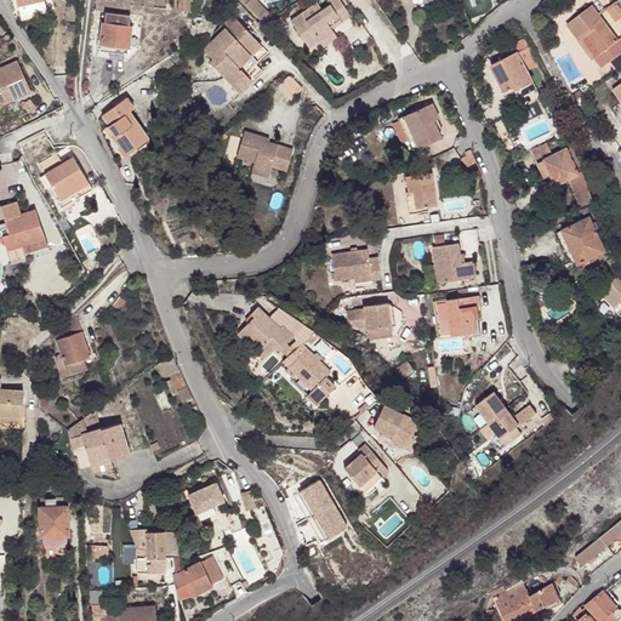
[(43,0),(36,0),(17,5),(20,18),(46,12),(43,0)]
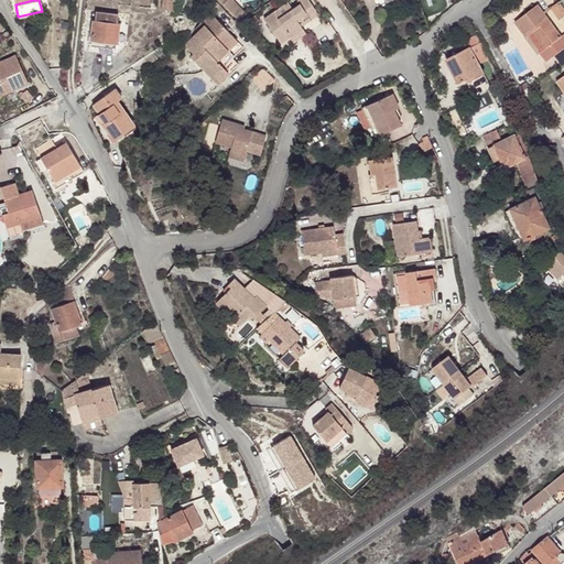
[(273,8),(262,15),(279,40),(289,33),(291,36),(304,28),(301,23),(318,11),(310,0),(294,0),(277,12),(273,8)]
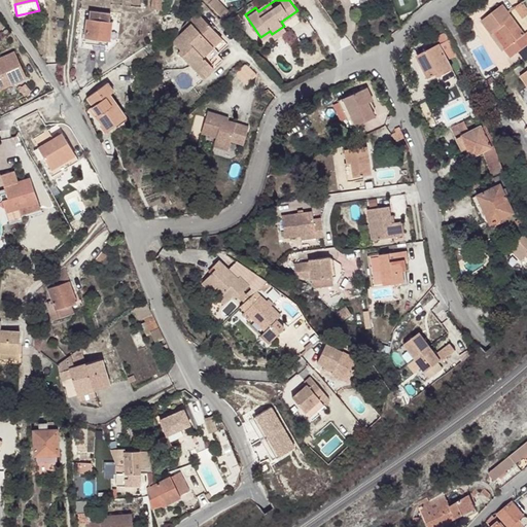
[(521,19),(526,15),(526,8),(523,1),(514,6),(521,19)]
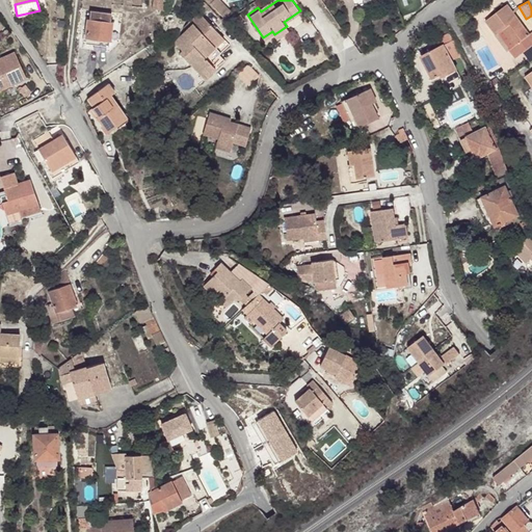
[(507,4),(485,21),(497,34),(503,30),(514,46),(509,49),(515,58),(531,45),(531,31),(531,32),(529,33),(507,4)]
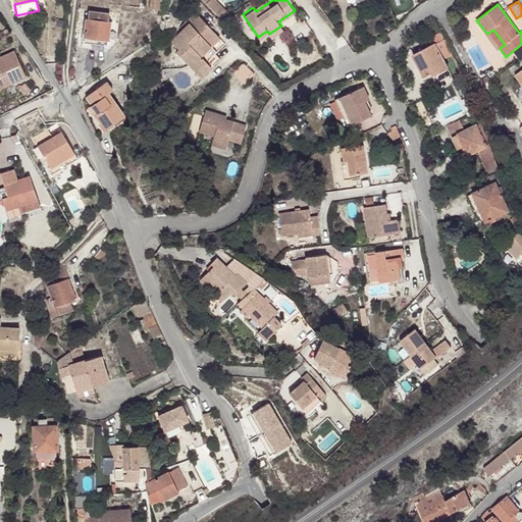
[(198,57),(217,38),(194,13),(178,30),(179,31),(168,43),(176,51),(173,53),(194,73),(204,63),(198,57)]
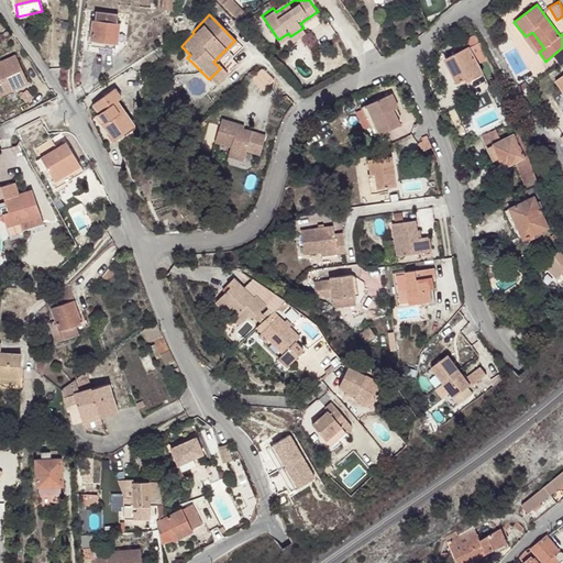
[(94,20),(91,40),(116,43),(119,23),(94,20)]
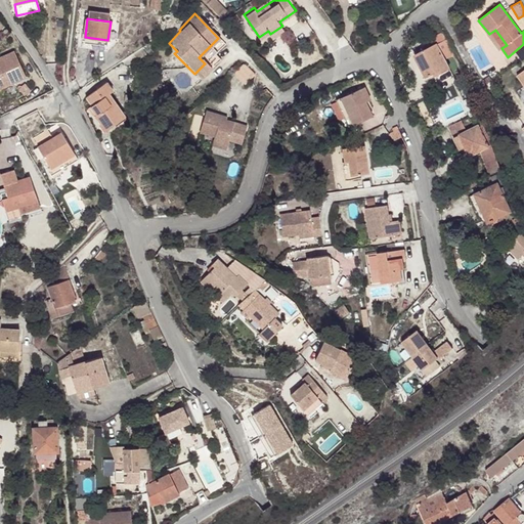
[(454,54),(443,32),(429,39),(433,46),(418,54),(425,69),(421,70),(426,79),(434,74),(436,77),(449,70),(444,60),(454,54)]
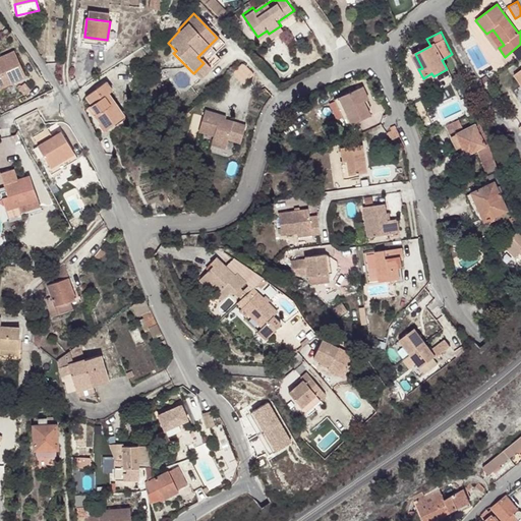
[(107,40),(84,37),(83,43),(107,45),(107,40)]
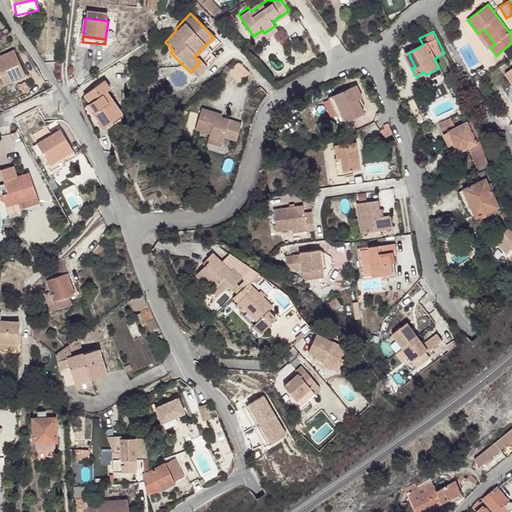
[(219,43),(213,37),(194,56),(200,62),(219,43)]
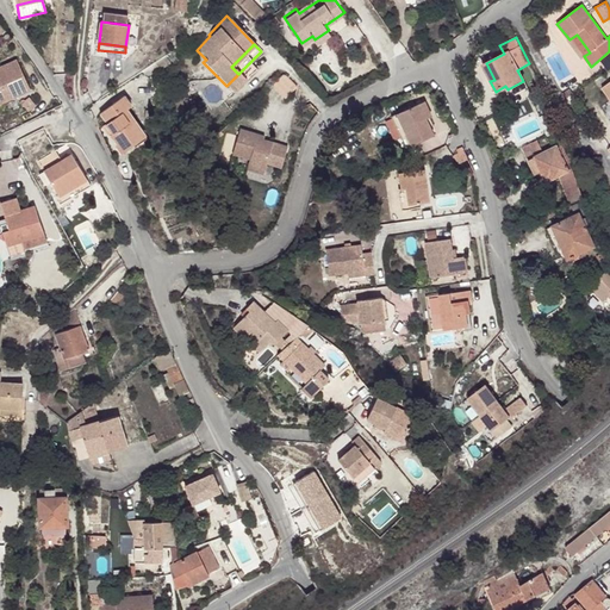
[(14,62),(0,68),(0,101),(27,88),(14,62)]
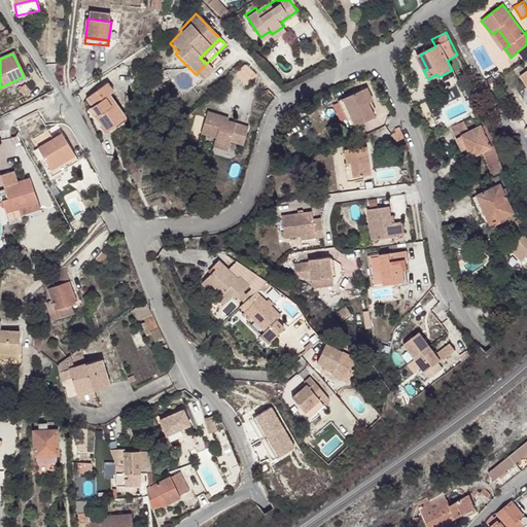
[(427,69),(420,55),(416,57),(423,70),(427,69)]
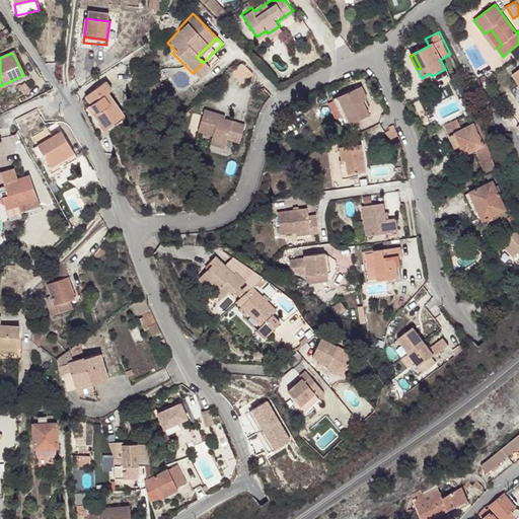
[(241,84),(252,74),(241,62),(230,72),(241,84)]
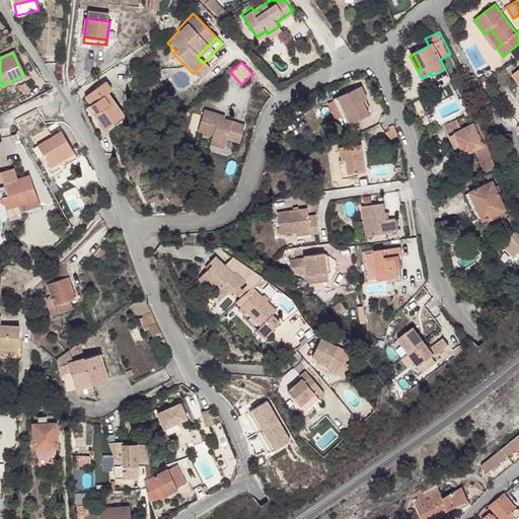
[(208,68),(203,63),(193,73),(198,79),(208,68)]
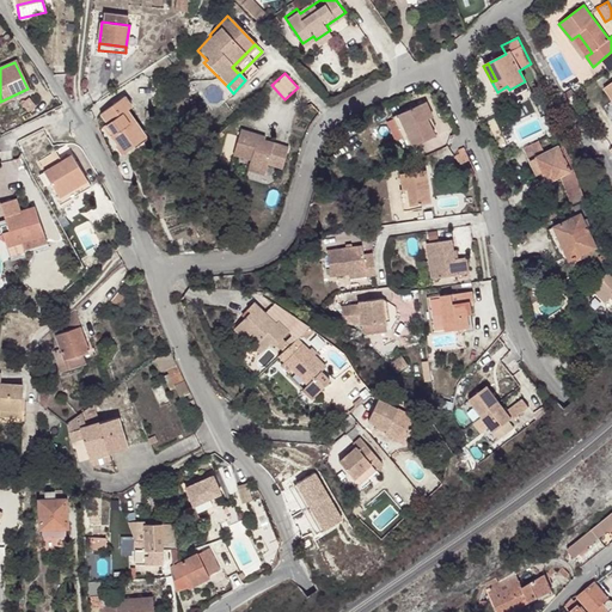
[(128,139),(138,132),(130,121),(134,118),(127,108),(132,104),(124,95),(101,112),(106,122),(105,123),(112,134),(111,135),(123,152),(133,146),(128,139)]
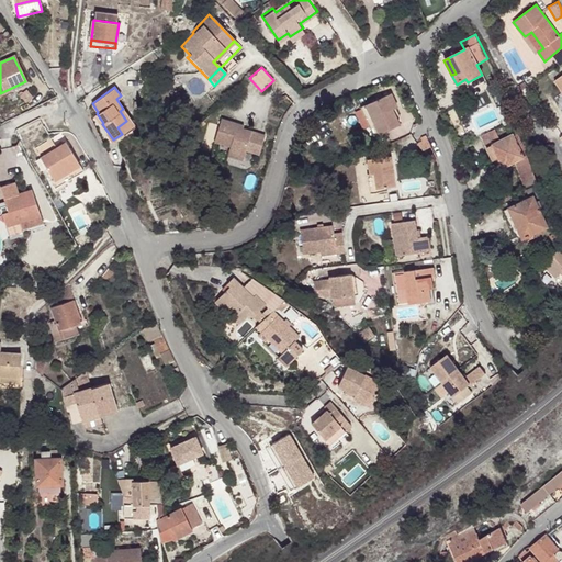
[(391,92),(385,96),(392,110),(397,108),(391,92)]
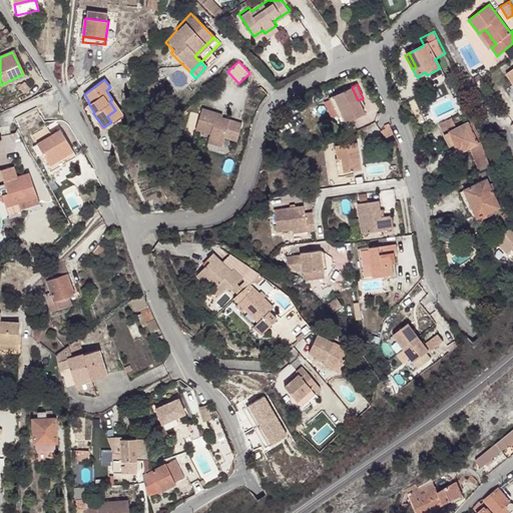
[(352,87),(333,96),(346,123),(364,114),(358,100),(352,87)]
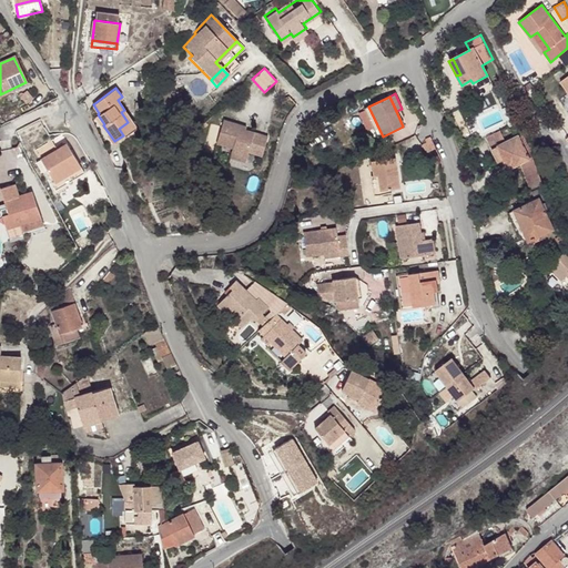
[(509,127),(517,123),(510,105),(501,109),(509,127)]
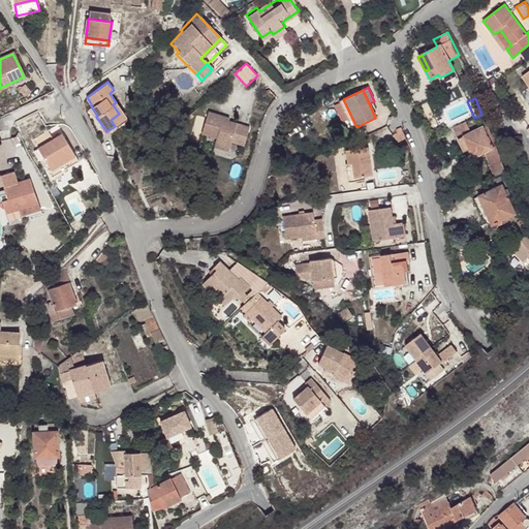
[(356,127),(343,99),(339,101),(351,129),(356,127)]
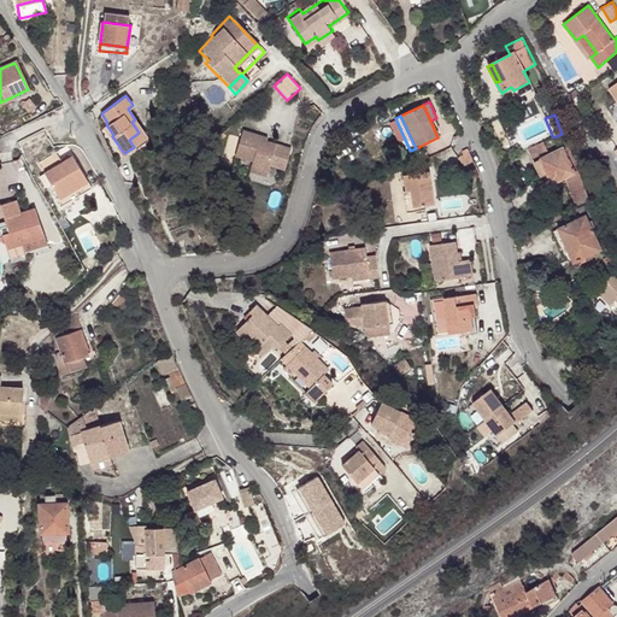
[(145,139),(139,133),(129,140),(134,147),(145,139)]
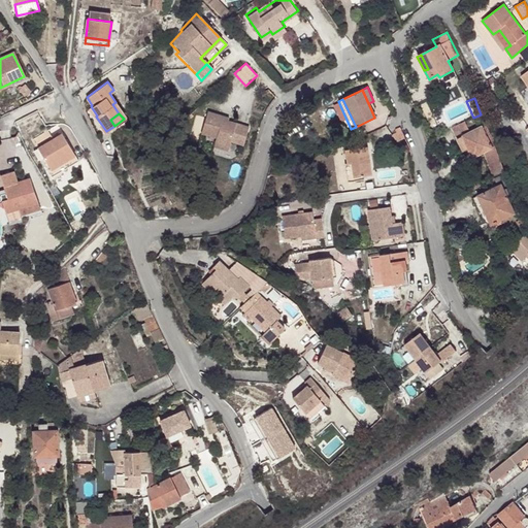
[(221,122),(222,118),(205,113),(200,135),(215,139),(213,143),(229,147),(230,143),(242,146),(248,128),(226,123),(221,122)]
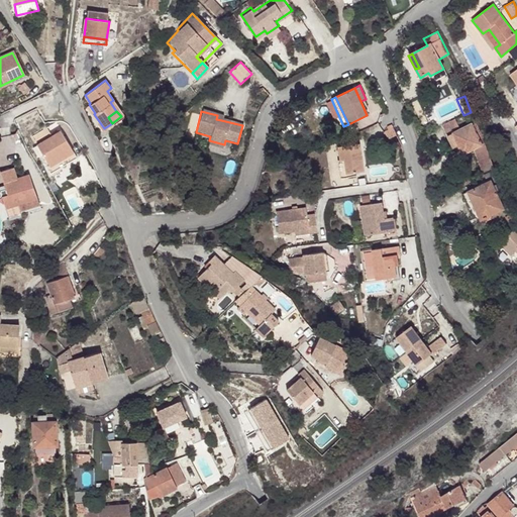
[(454,119),(441,125),(447,136),(448,135),(453,133),(458,144),(463,153),(474,148),(483,172),(487,171),(494,168),(485,143),(486,142),(476,123),(473,124),(472,124),(460,129),(454,119)]
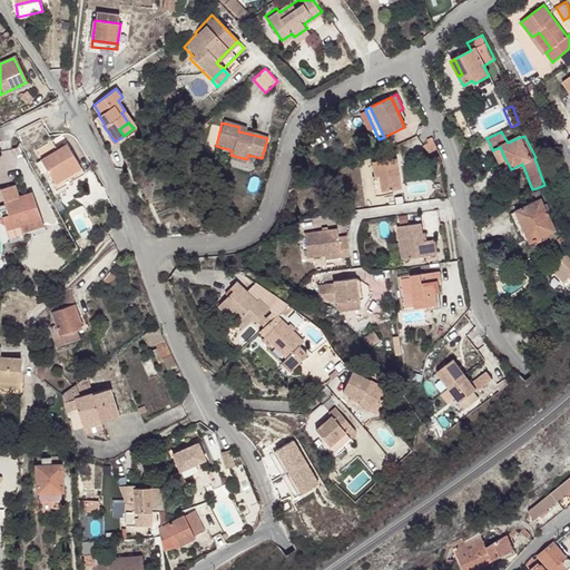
[(82,168),(68,144),(41,159),(56,184),(82,168)]
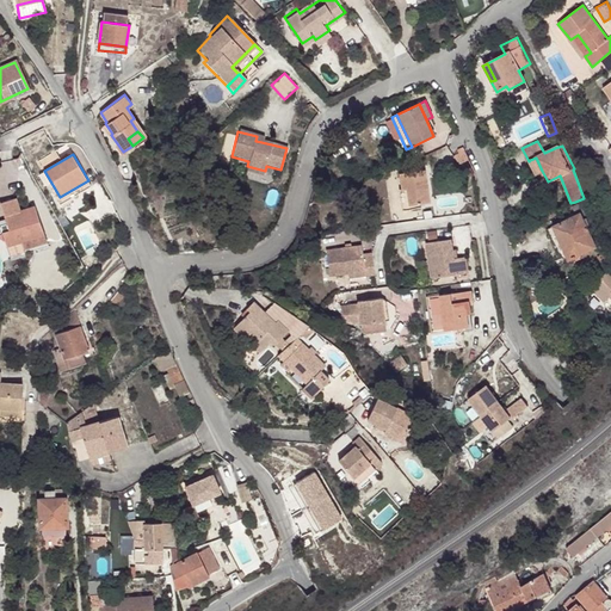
[(536,158),(530,160),(537,173),(542,171),(536,158)]
